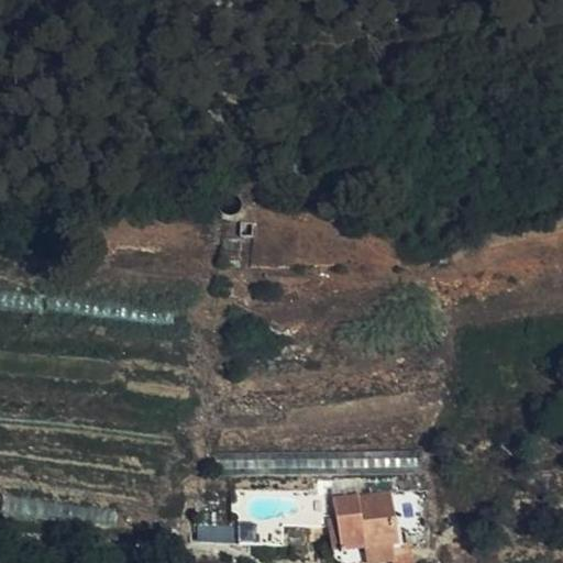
[(333,494),(337,527),(396,521),(393,489),(333,494)]
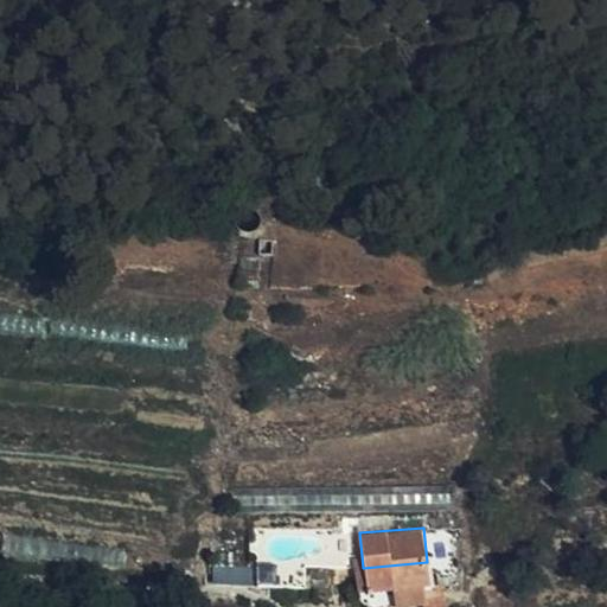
[(321,572),(353,569),(351,529),(219,529),(221,561),(224,561),(261,566),(295,569),(321,572)]
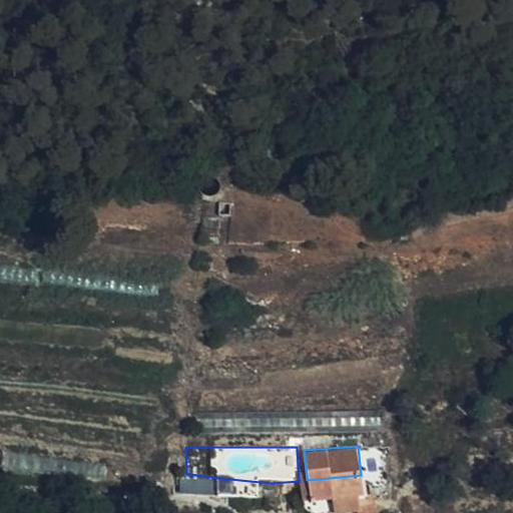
[(220,478),(189,474),(190,497),(220,497),(220,478)]
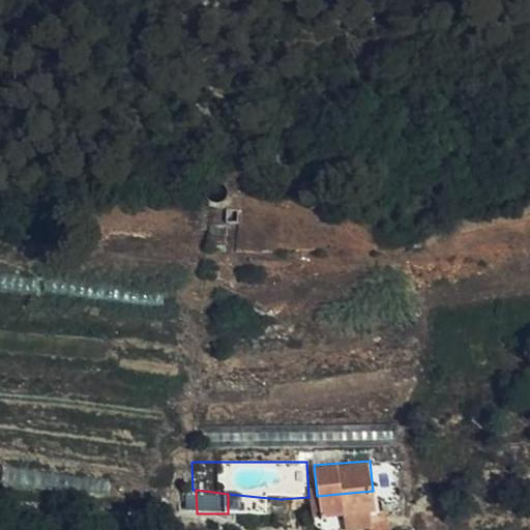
[(373,491),(317,496),(319,529),(362,529),(369,529),(385,529),(384,511),(375,512),(373,491)]
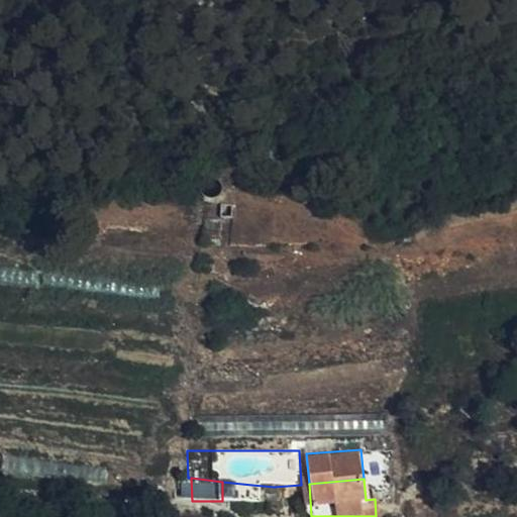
[(251,485),(222,482),(222,501),(251,501),(251,485)]
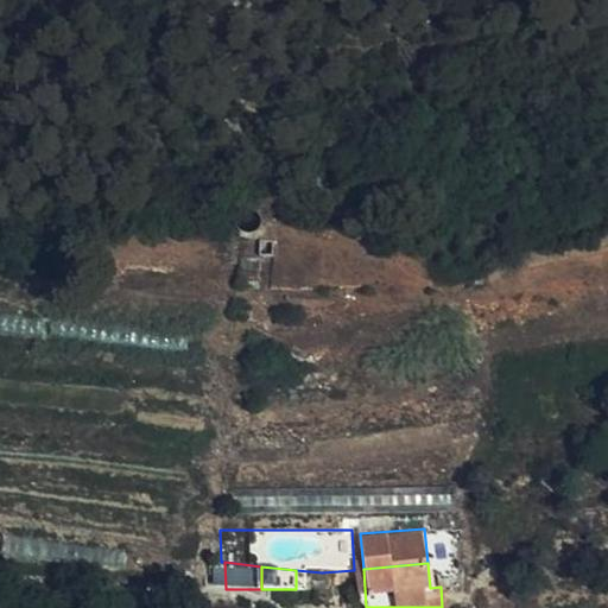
[(441,587),(462,586),(462,575),(441,576),(441,587)]
